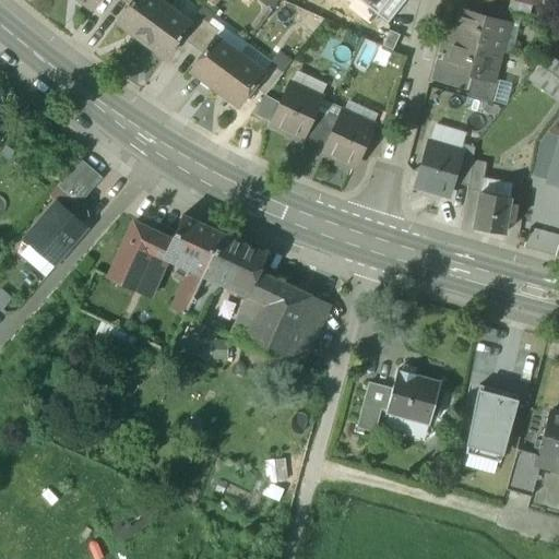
[(80,0),(93,9),(98,0),(80,0)]
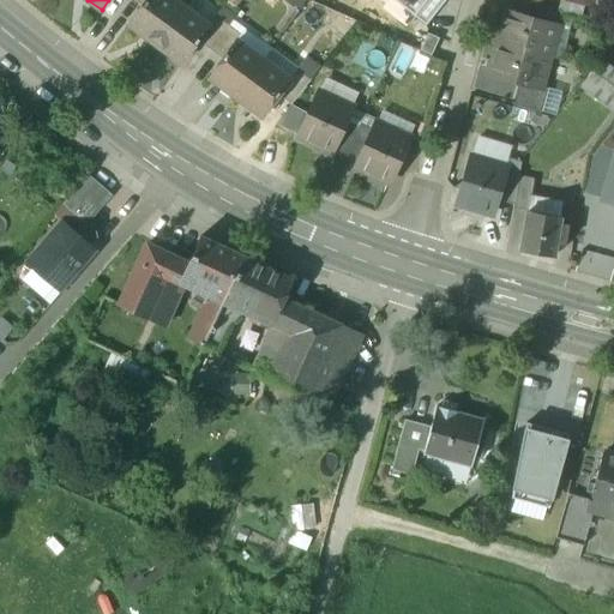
[(145,0),(140,6),(127,24),(155,44),(182,7),(173,0),(145,0)]
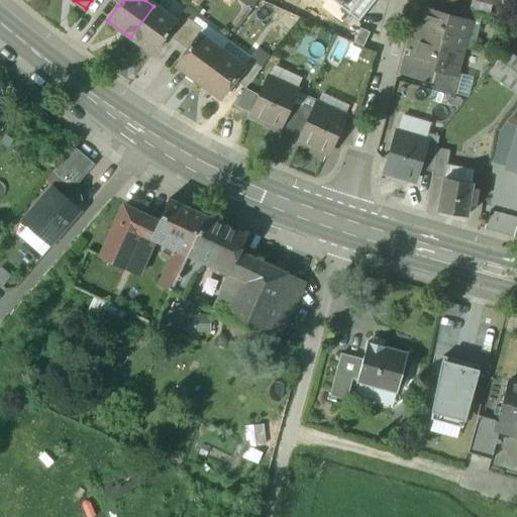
[(330,0),(358,22),(374,4),(368,0),(330,0)]
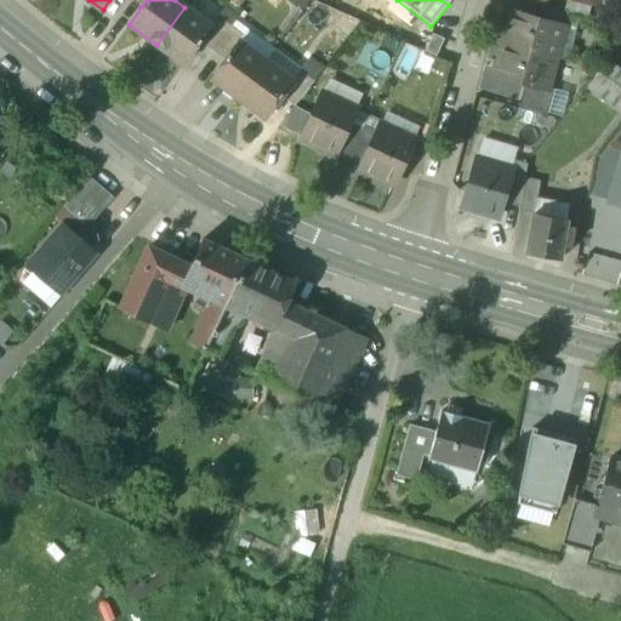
[(575,13),(547,6),(543,22),(564,27),(563,29),(570,32),(575,13)]
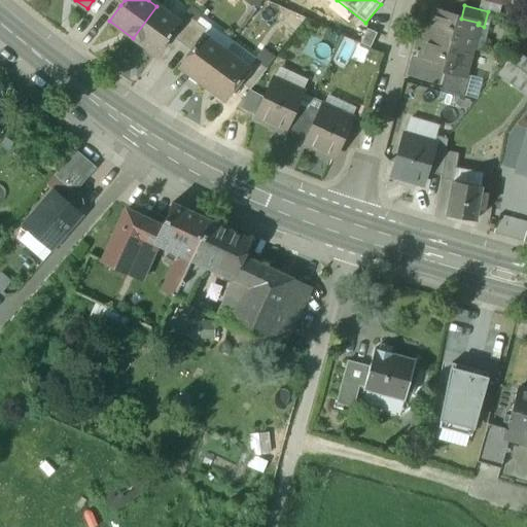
[(179,23),(156,6),(133,38),(156,56),(171,36),(180,24),(179,23)]
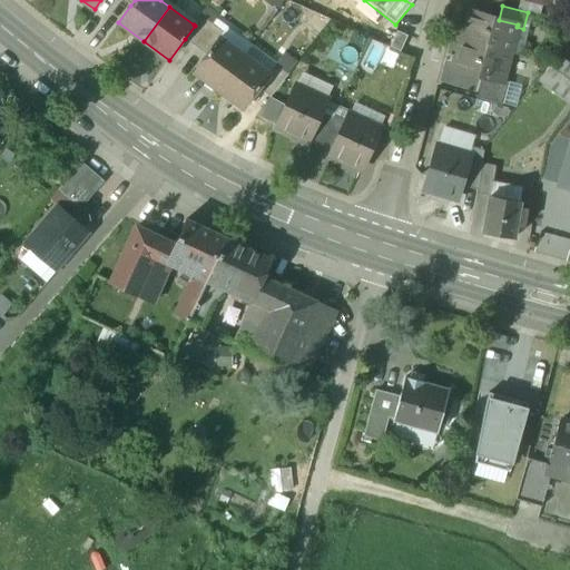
[(499,20),(471,12),(463,41),(510,55),(517,27),(518,25),(499,20)]
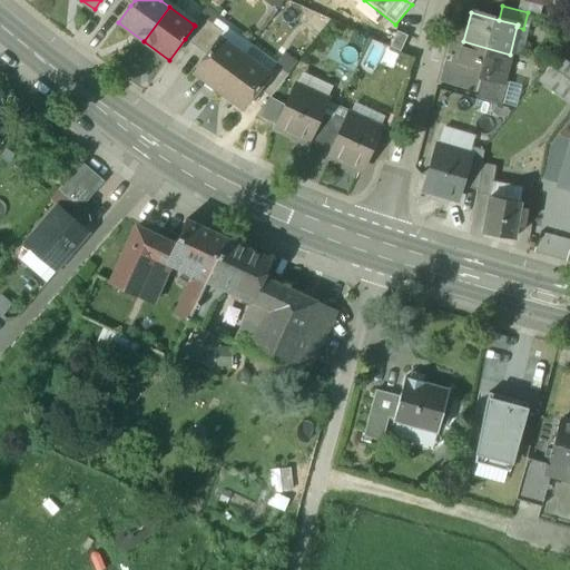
[(200,15),(194,25),(195,26),(185,39),(195,47),(213,25),(200,15)]
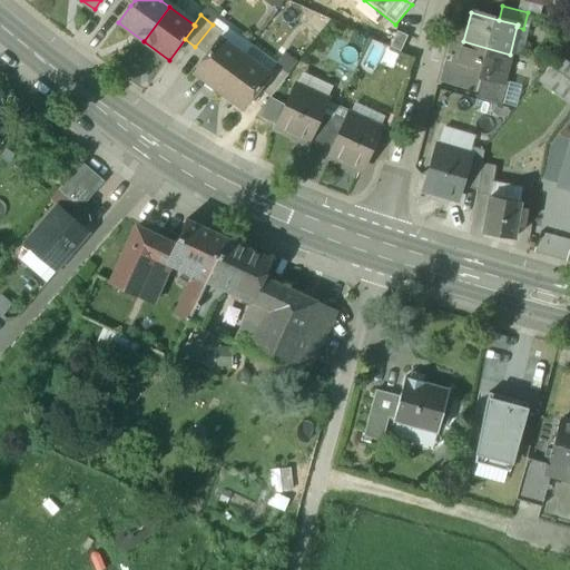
[(213,25),(195,47),(207,56),(219,39),(224,32),(213,25)]
